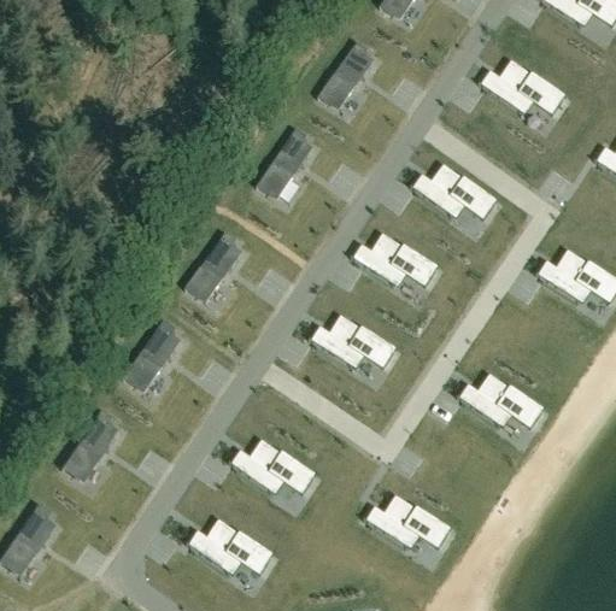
[(383,0),(400,12),(408,0),(383,0)]
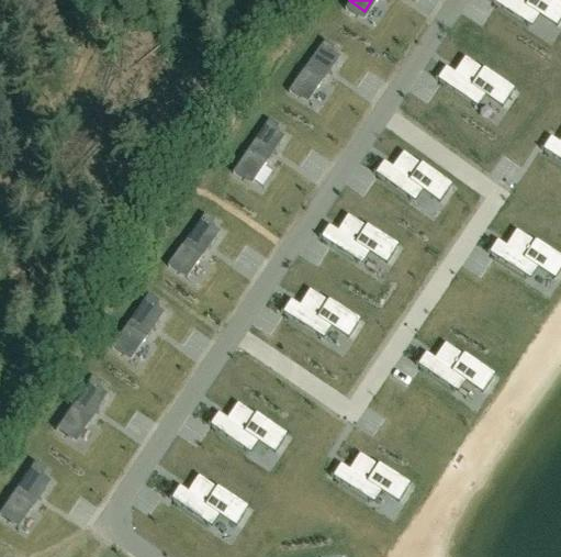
[(496,0),(529,21),(536,10),(557,22),(560,15),(560,0),(496,0)]
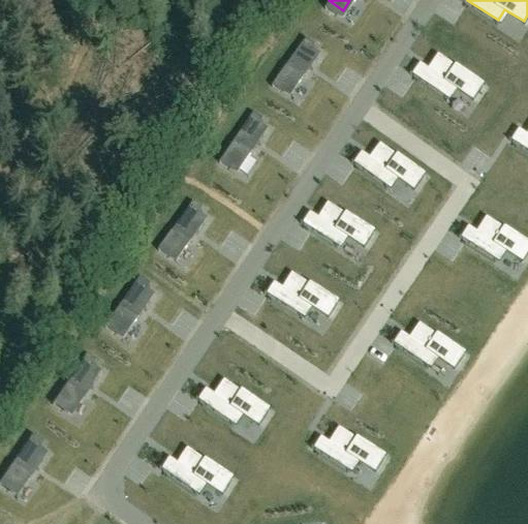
[(306,31),(275,80),(290,90),(303,70),(306,72),(321,49),(312,42),(316,37),(306,31)]
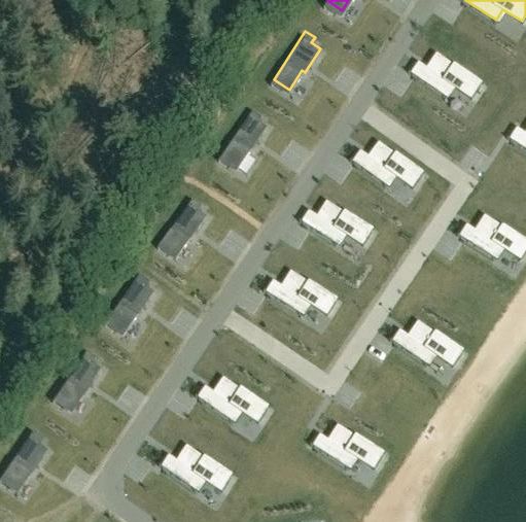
[(419,60),(411,71),(445,95),(452,84),(470,98),(482,82),(483,80),(454,60),(453,62),(436,50),(426,65),(419,60)]
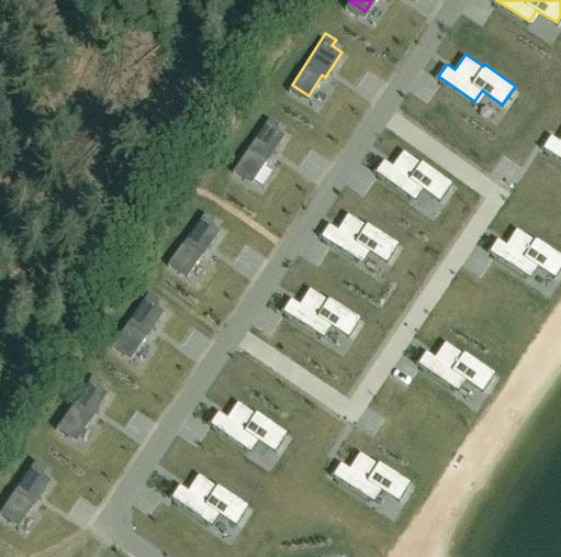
[(270,115),(236,166),(253,178),(266,157),(269,159),(285,134),(277,127),(281,122),(270,115)]
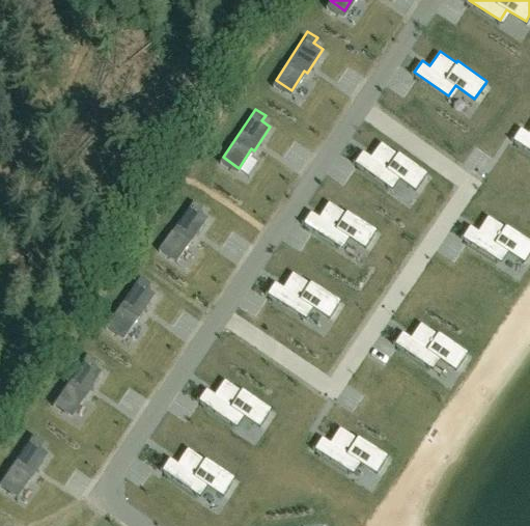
[(521,127),(513,138),(524,145),(529,148),(529,132),(521,127)]
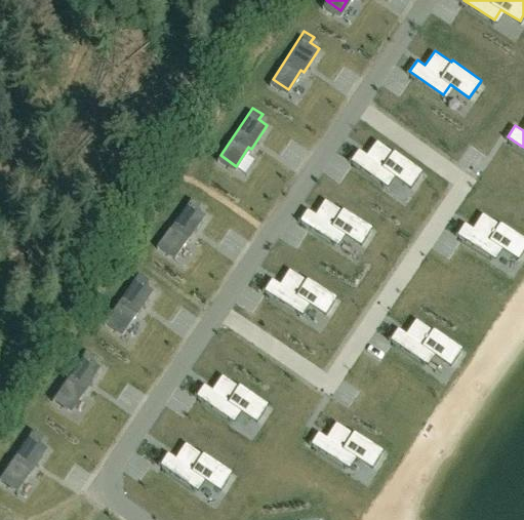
[(359,149),(351,160),(385,184),(392,174),(410,187),(421,170),(422,169),(394,150),(393,151),(376,140),(367,154),(359,149)]
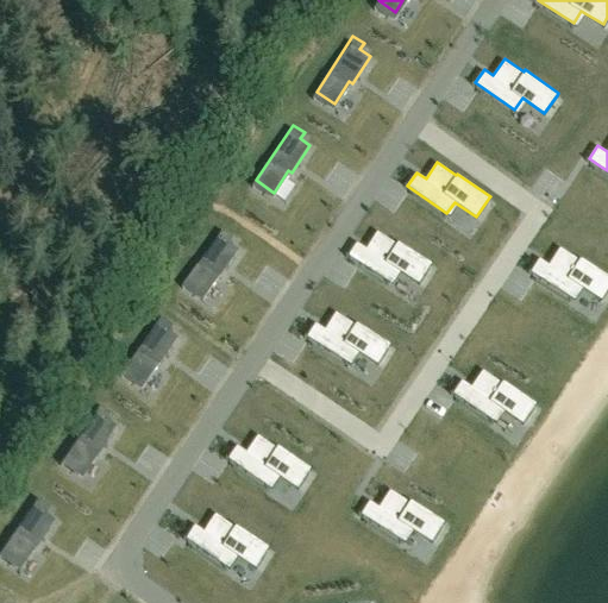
[(224,227),(186,283),(204,295),(219,274),(221,275),(240,249),(230,242),(234,236),(224,227)]
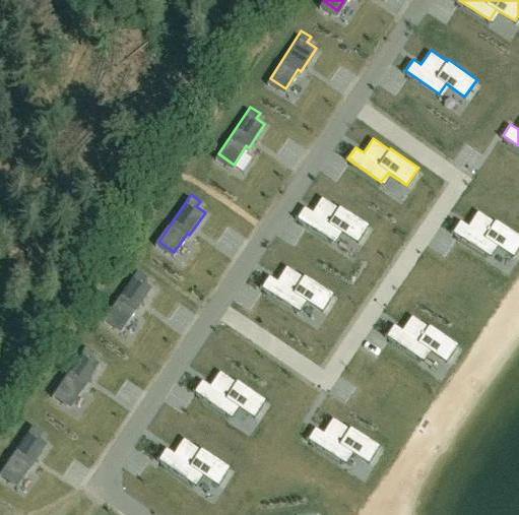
[(306,205),(298,217),(336,242),(343,231),(359,241),(370,223),(340,205),(339,206),(323,196),(314,210),(306,205)]
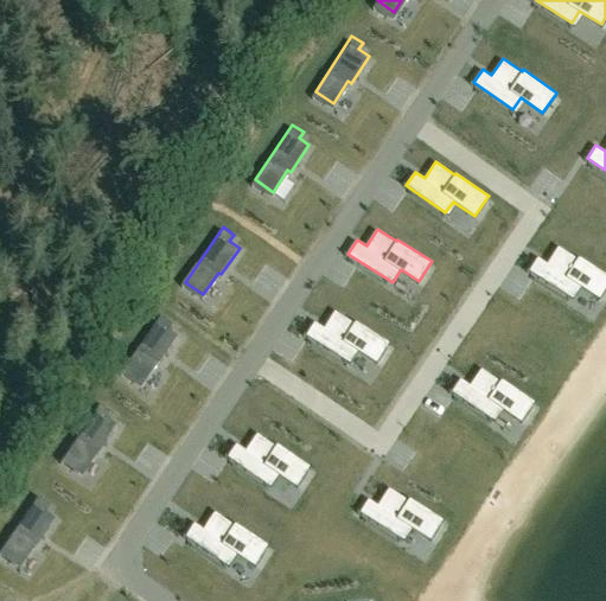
[(538,256),(529,269),(571,295),(578,283),(600,298),(605,289),(605,272),(579,256),(578,257),(559,245),(548,262),(538,256)]
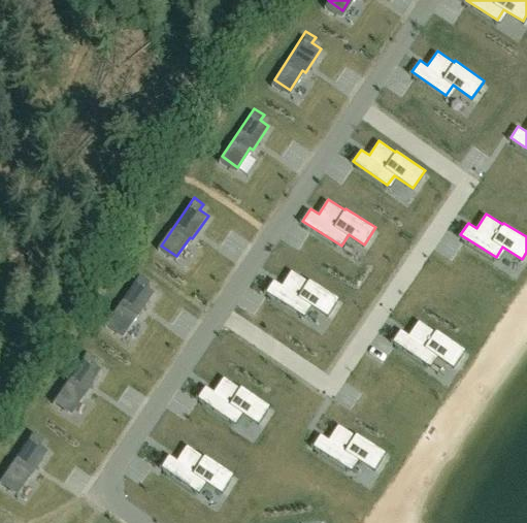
[(274,279),(267,291),(305,316),(313,304),(329,315),(340,298),(309,279),(309,280),(292,269),(283,284),(274,279)]
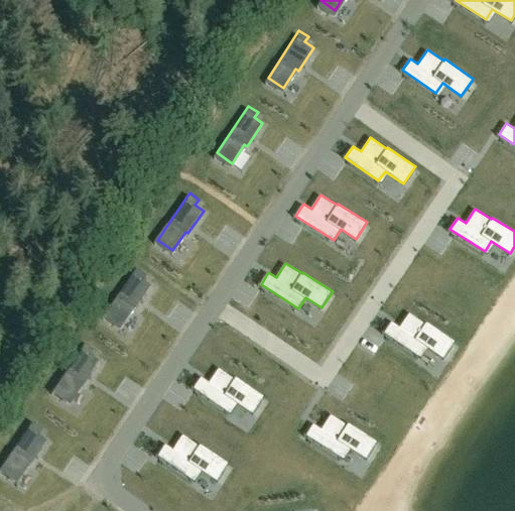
[(138,267),(105,314),(121,325),(133,306),(136,308),(152,284),(143,279),(147,273),(138,267)]
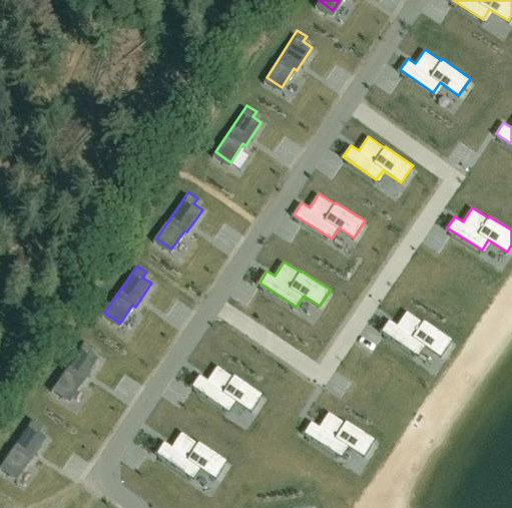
[(390,319),(382,330),(416,353),(422,343),(425,345),(441,356),(452,339),(424,321),(423,322),(407,311),(398,325),(390,319)]
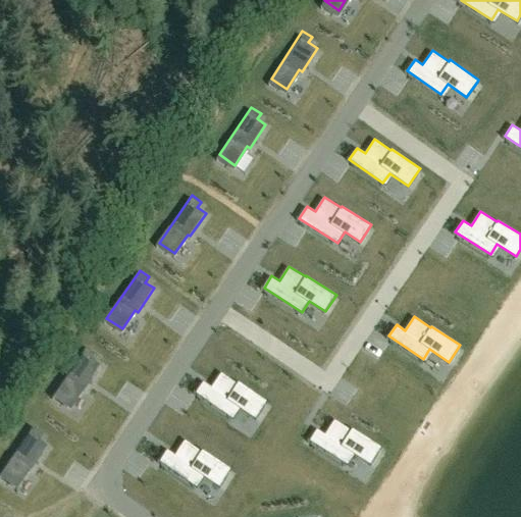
[(87,347),(54,394),(69,404),(83,385),(85,388),(101,364),(93,358),(96,353),(87,347)]
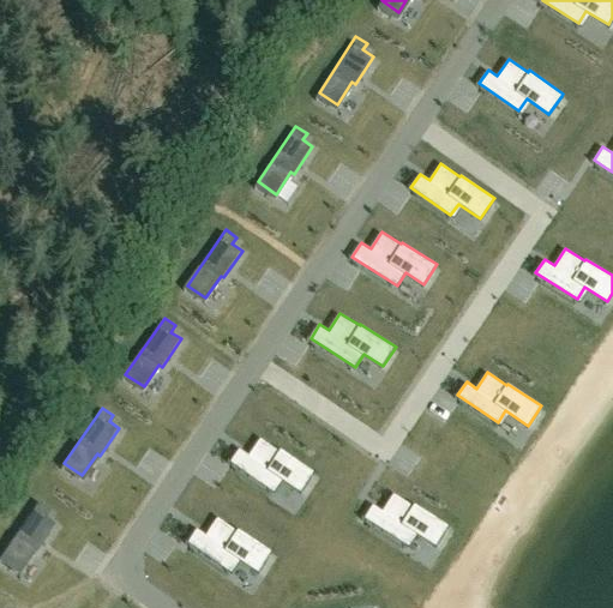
[(240,447),(230,461),(271,488),(274,491),(282,479),(301,491),(304,487),(314,471),(281,447),(280,450),(260,437),(259,439),(248,453),(240,447)]
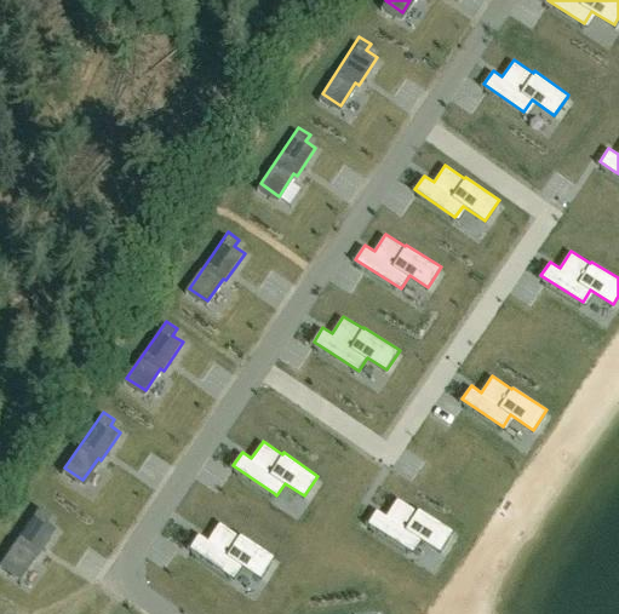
[(377,508),(367,522),(372,524),(410,549),(417,537),(441,551),(453,531),(418,508),(417,510),(397,497),(387,514),(382,510),(377,508)]
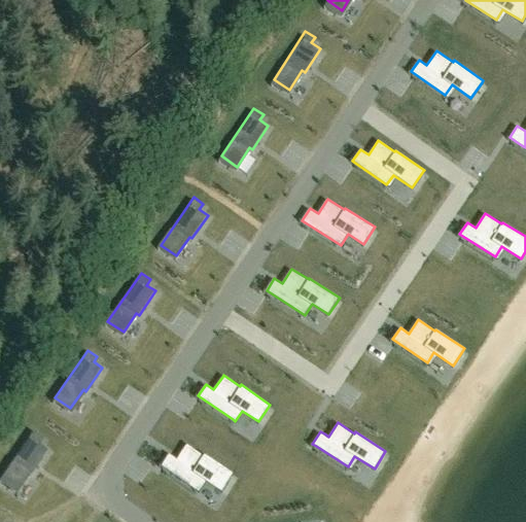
[(33,429),(0,478),(0,479),(15,489),(28,471),(31,473),(47,447),(39,442),(43,436),(33,429)]
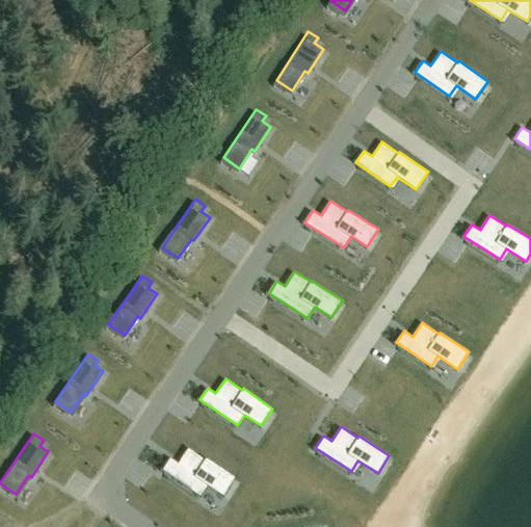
[(170,455),(163,467),(198,491),(205,480),(208,482),(223,493),(227,489),(236,476),(206,455),(205,457),(189,446),(187,448),(179,460),(170,455)]
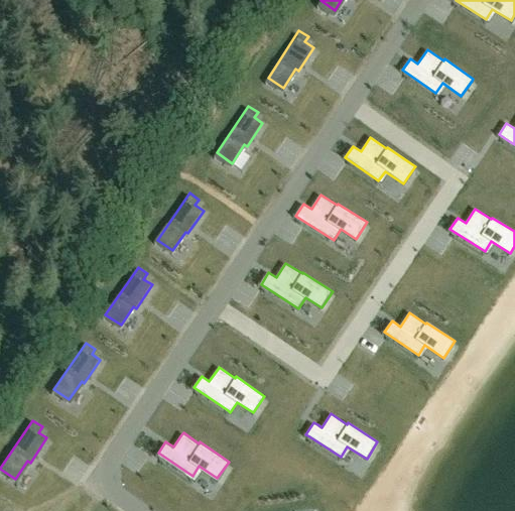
All buildings are outlined.
